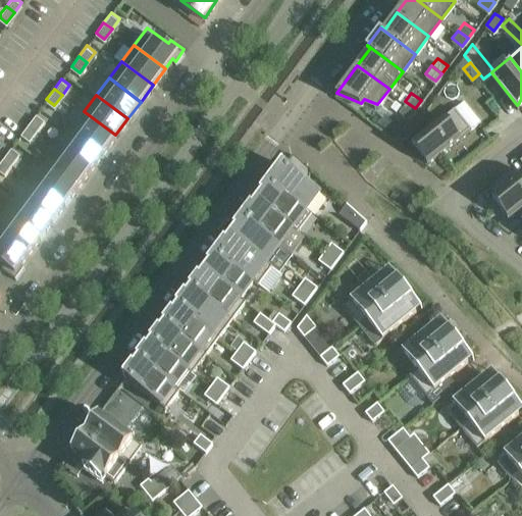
[(405,101),(399,109),(409,116),(415,108),(405,101)]
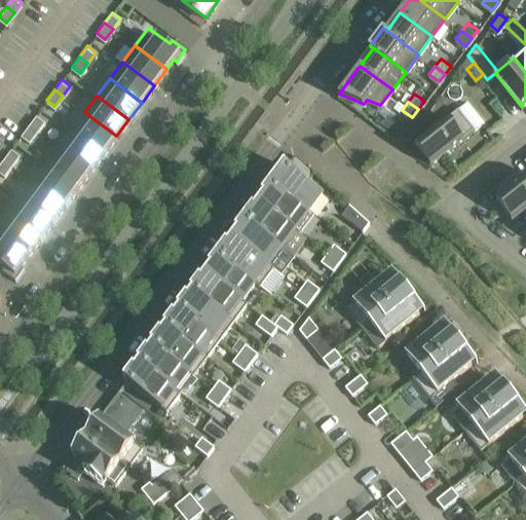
[(458,106),(415,141),(431,161),(475,126),(458,106)]
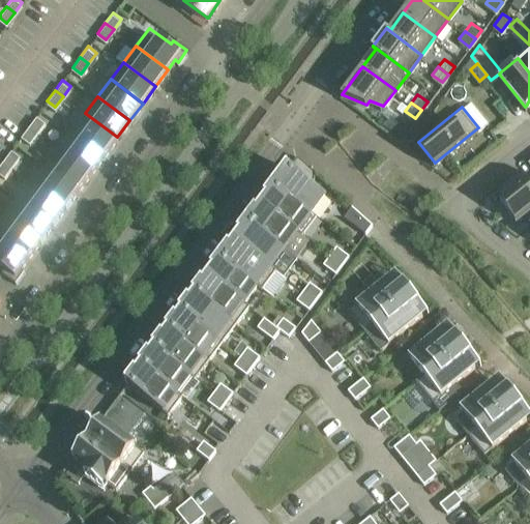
[(72,129),(105,154),(117,137),(85,113),(72,129)]
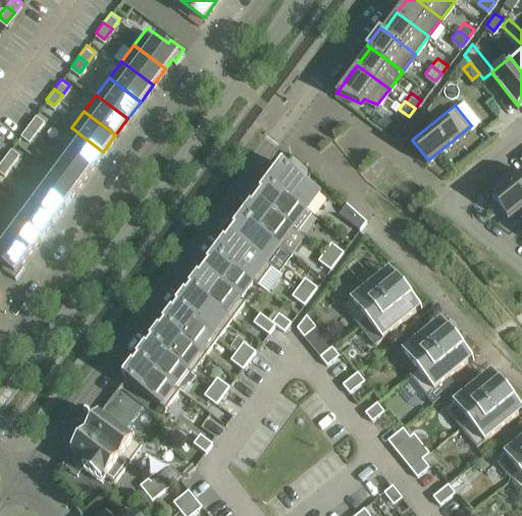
[(29,122),(38,129),(45,118),(37,112),(29,122)]
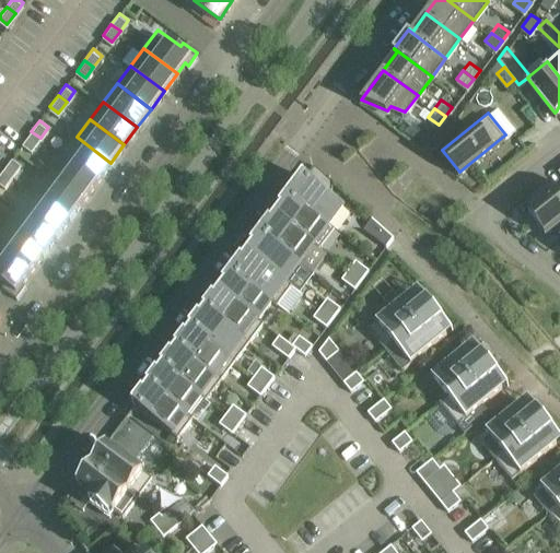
[(41,138),(31,131),(23,142),(32,149),(41,138)]
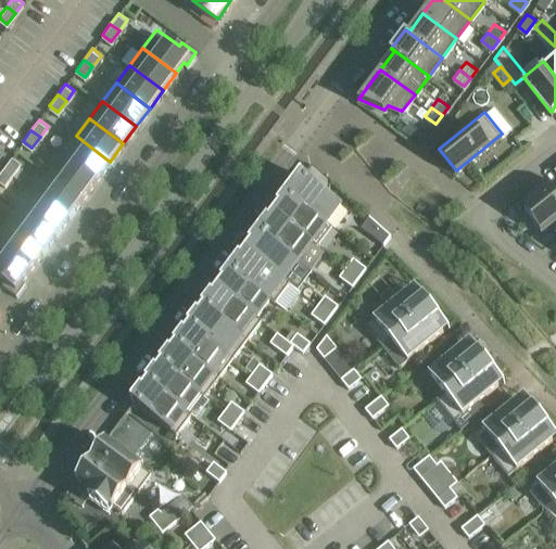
[(97,179),(110,162),(76,136),(63,154),(97,179)]
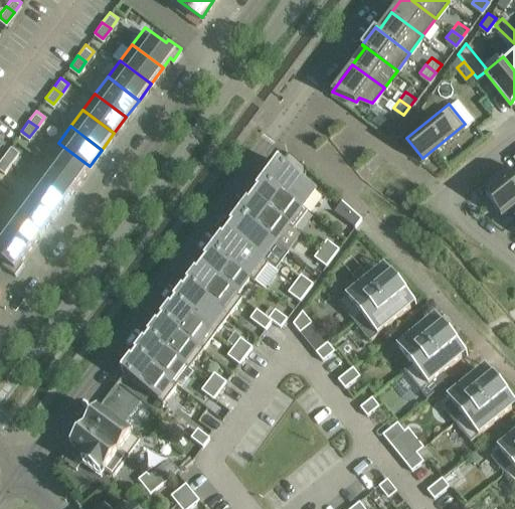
[(45,159),(77,182),(90,166),(58,143),(45,159)]
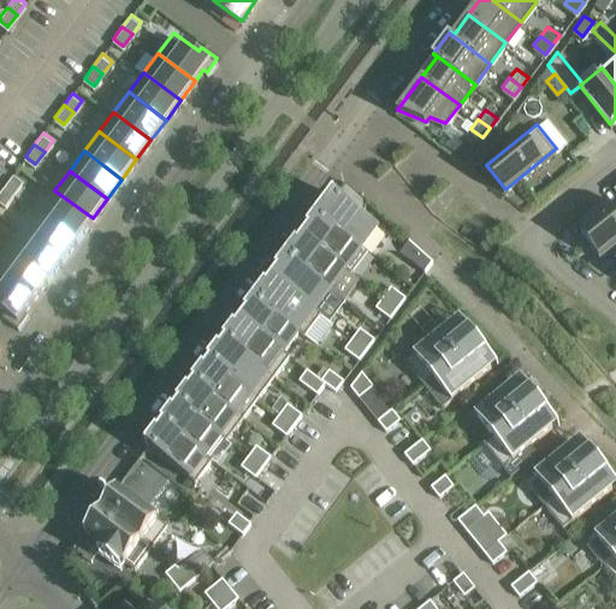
[(24,179),(13,172),(5,184),(15,191),(24,179)]
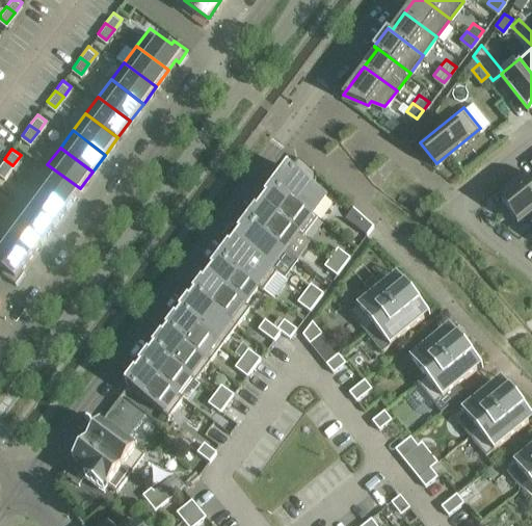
[(289,164),(275,183),(317,214),(318,213),(313,210),(326,191),(315,183),(316,169),(299,154),(291,165),(289,164)]
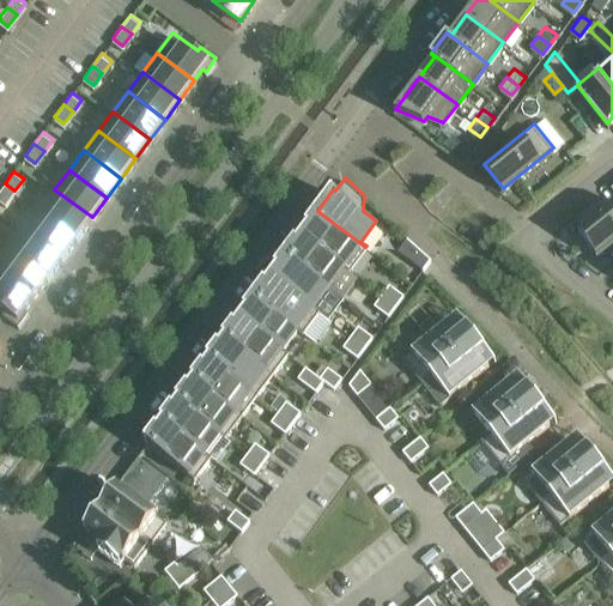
[(612,182),(612,185),(612,186),(612,200),(578,229),(598,253),(612,240),(612,182)]
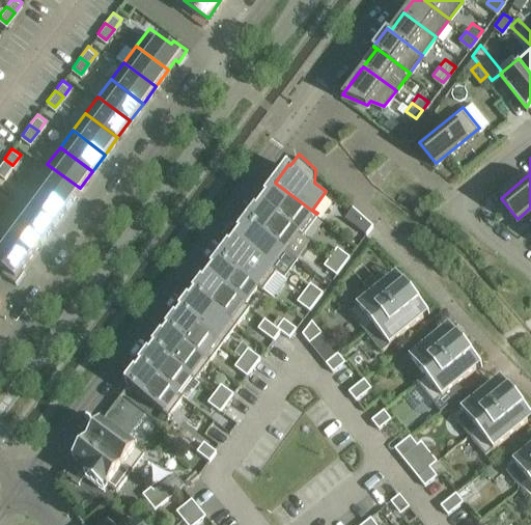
[(0,163),(0,171),(5,175),(12,165),(4,159),(0,163)]
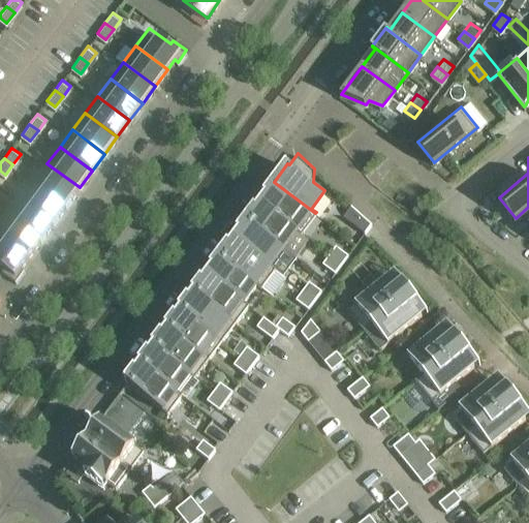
[(66,205),(80,187),(47,163),(34,181),(66,205)]
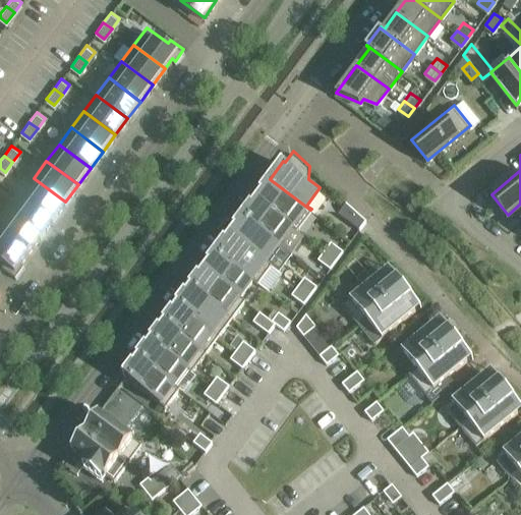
[(21,194),(53,218),(65,202),(34,178),(21,194)]
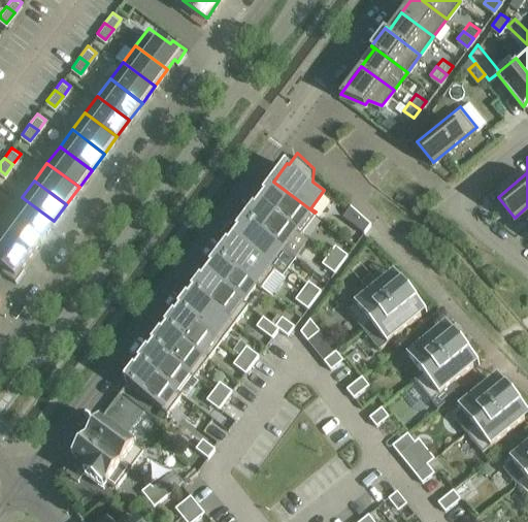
[(261,200),(301,230),(315,213),(273,182),(264,193),(266,194),(261,200)]
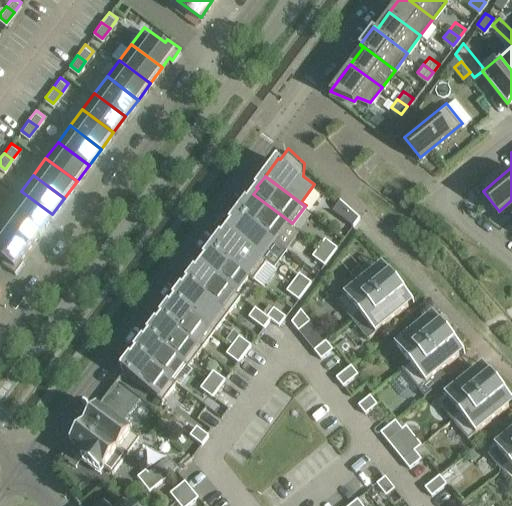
[(40,230),(52,214),(21,191),(9,207),(40,230)]
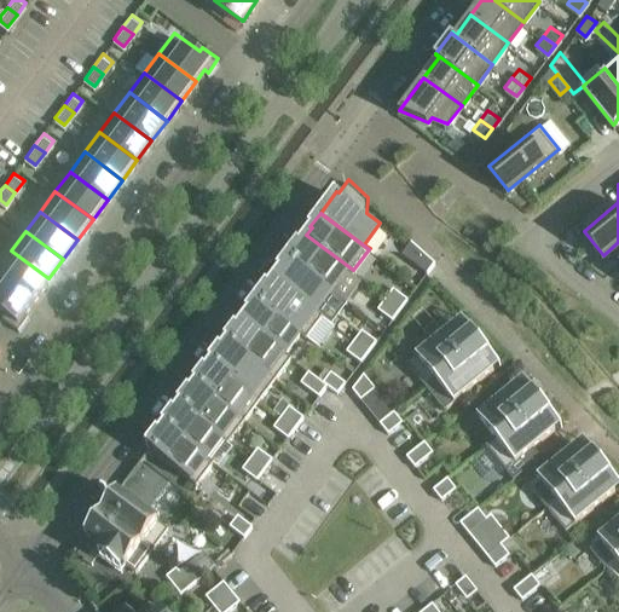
[(333,287),(347,266),(353,271),(353,270),(306,235),(301,242),(299,241),(289,254),(333,287)]
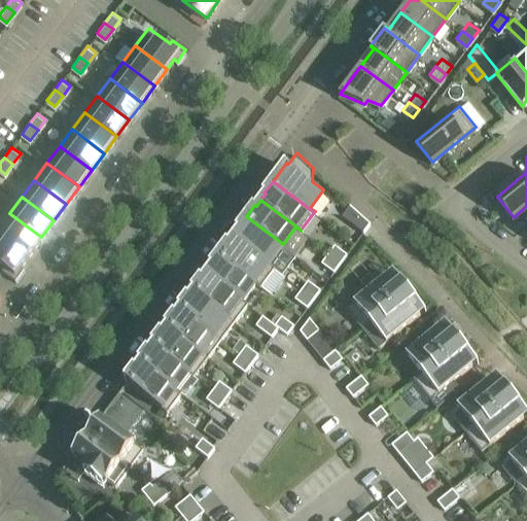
[(354,221),(363,229),(371,219),(361,211),(354,221)]
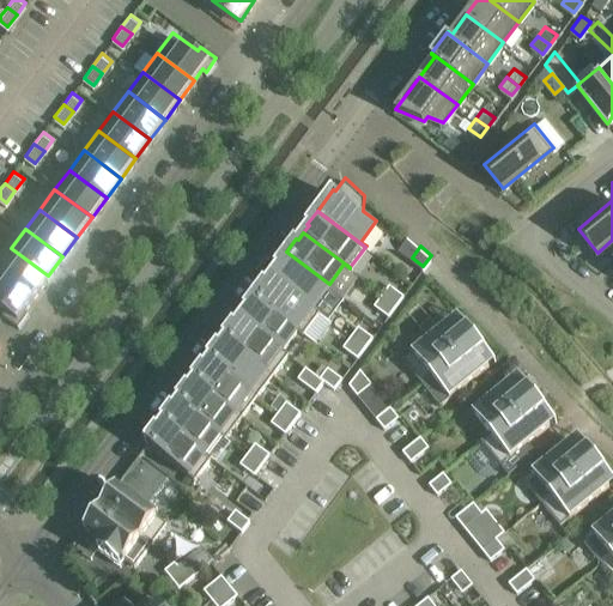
[(0,262),(0,271),(34,296),(48,276),(11,248),(0,262)]
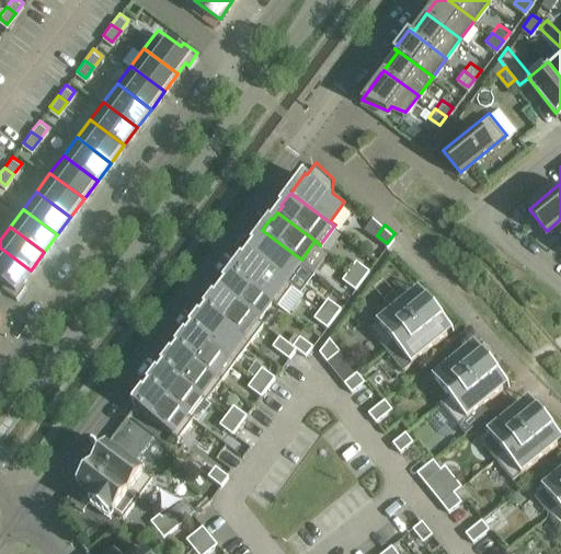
[(293,283),(293,281),(287,278),(301,260),(262,230),(252,243),(254,244),(249,251),(293,283)]
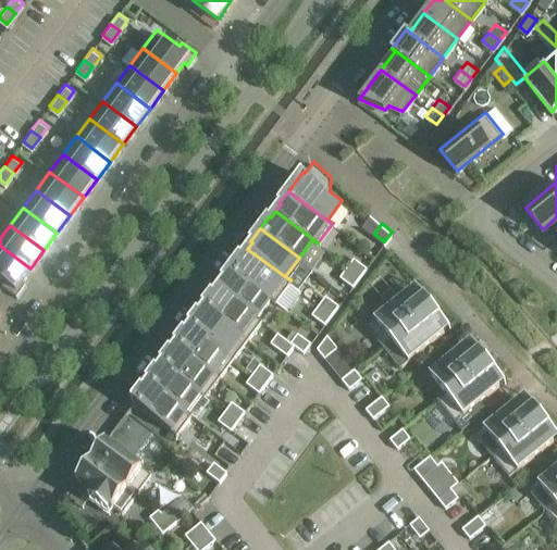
[(31,269),(0,246),(0,274),(5,278),(2,283),(16,294),(25,282),(23,278),(31,269)]
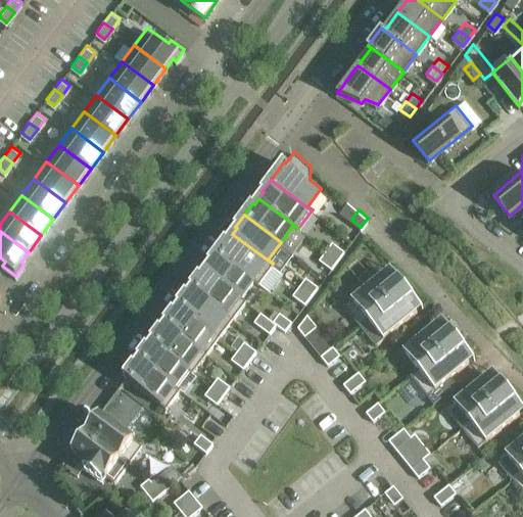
[(218,250),(219,251),(259,281),(273,264),(232,234),(228,240),(226,239),(218,250)]
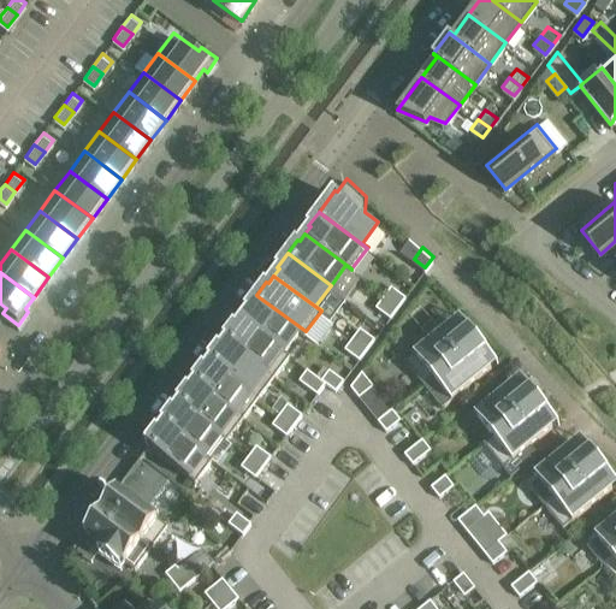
[(395,285),(386,295),(398,303),(406,294),(395,285)]
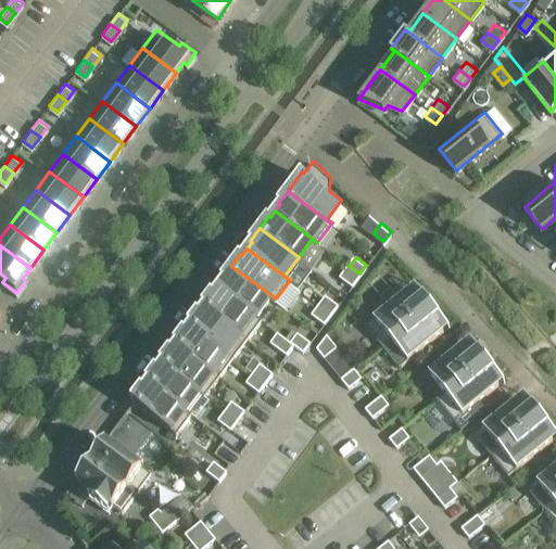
[(276,298),(232,267),(231,266),(223,278),(224,279),(219,285),(262,318),(262,317),(256,313),(269,295),(275,299),(276,298)]
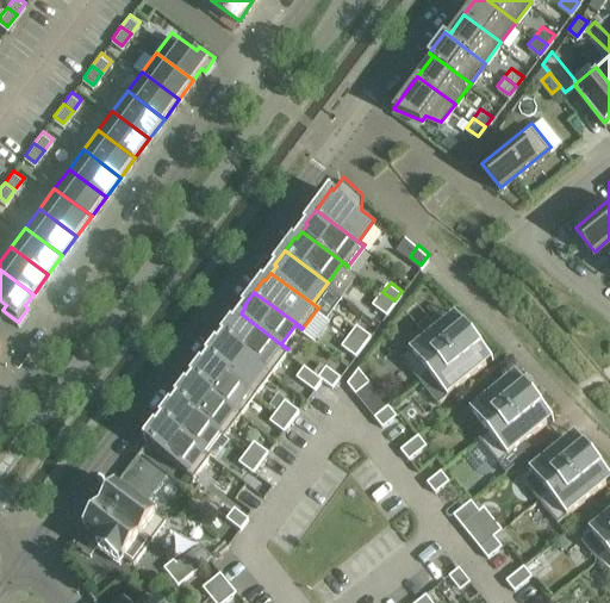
[(383,292),(375,302),(387,310),(394,300),(383,292)]
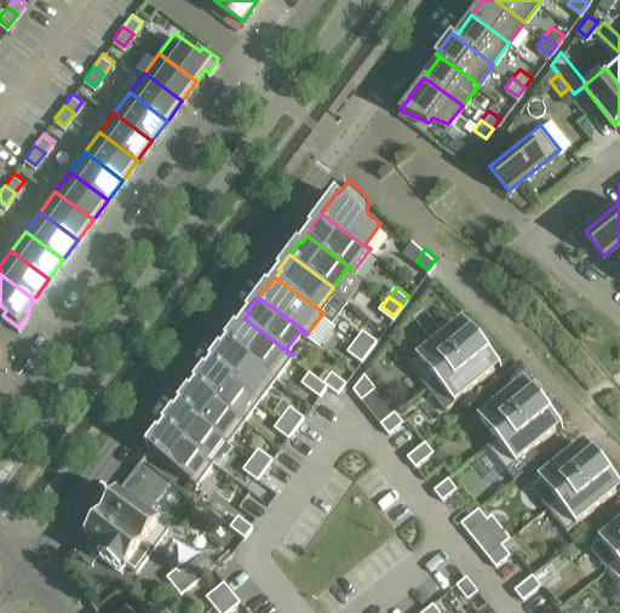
[(227,339),(228,341),(276,376),(292,355),(245,319),(239,326),(237,325),(227,339)]
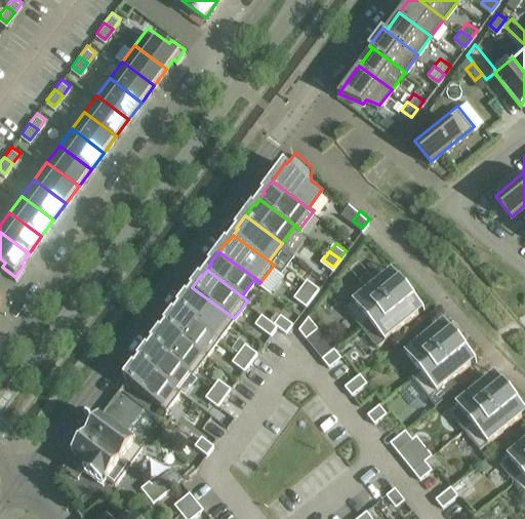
[(401,276),(395,280),(387,270),(345,304),(361,323),(408,285),(401,276)]
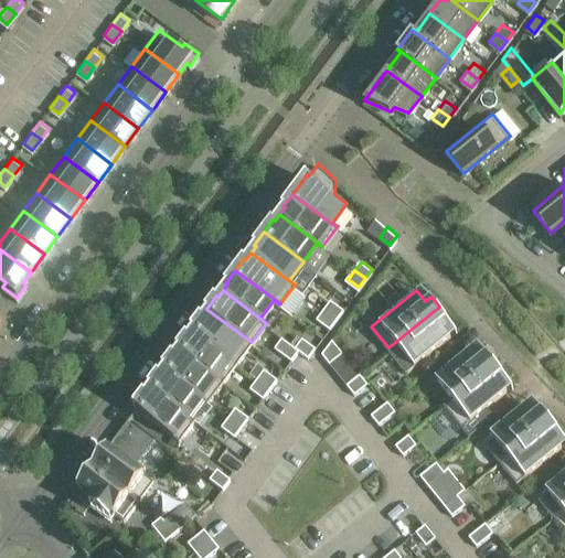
[(333,299),(327,309),(337,317),(343,307),(333,299)]
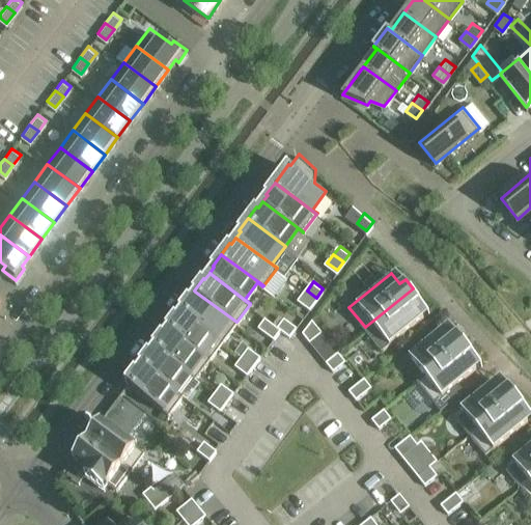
[(421,298),(413,288),(365,327),(366,328),(373,322),(390,341),(423,313),(415,303),(421,298)]
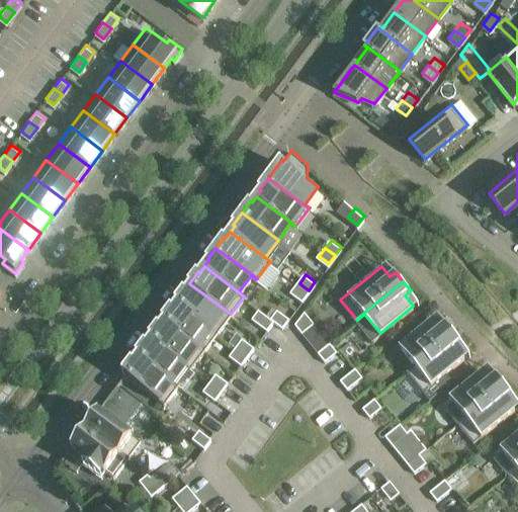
[(299,283),(292,291),(303,299),(309,290),(299,283)]
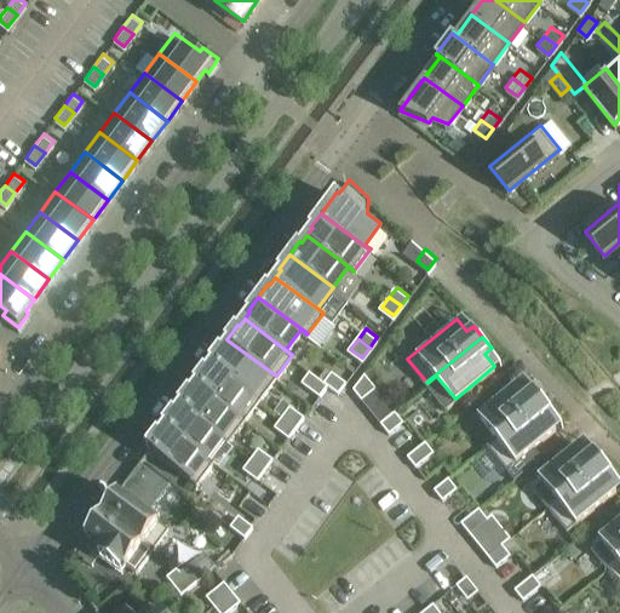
[(228,341),(223,348),(222,347),(211,360),(212,361),(260,396),(276,376),(228,341)]
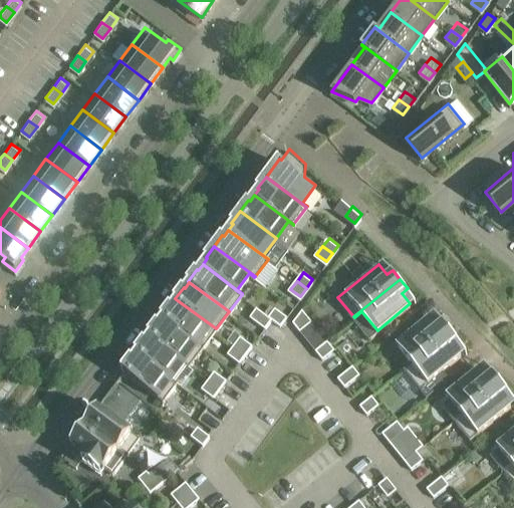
[(203,346),(216,328),(176,299),(172,305),(171,304),(162,315),(164,316),(203,346)]
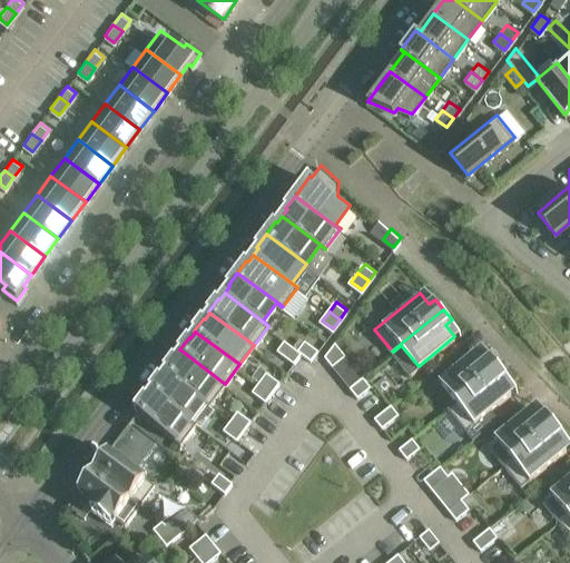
[(301,349),(287,339),(281,349),(294,361),(302,351),(301,349)]
